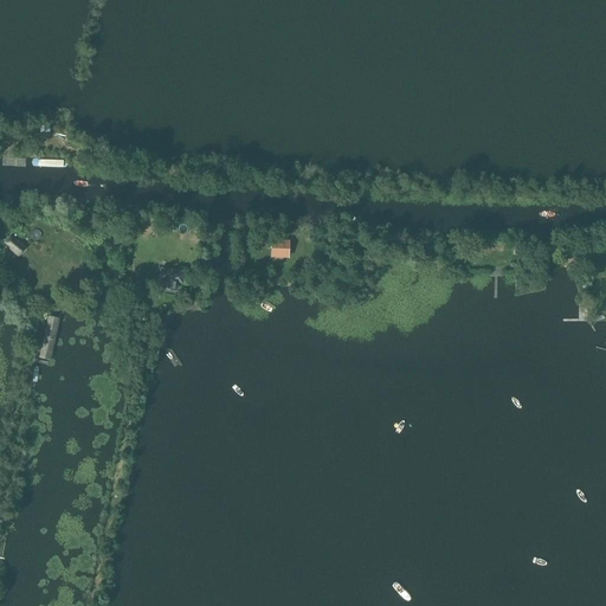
[(17,239),(15,240),(11,237),(5,244),(10,247),(8,249),(18,257),(26,247),(17,239)]
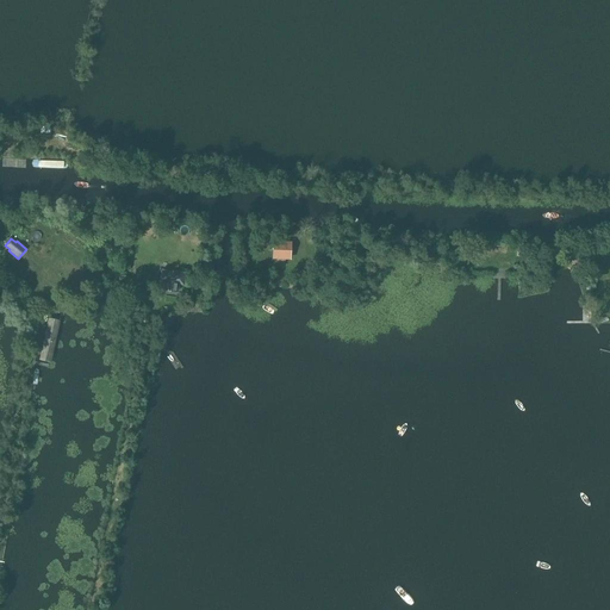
[(291,259),(291,246),(274,244),(274,259),(291,259)]
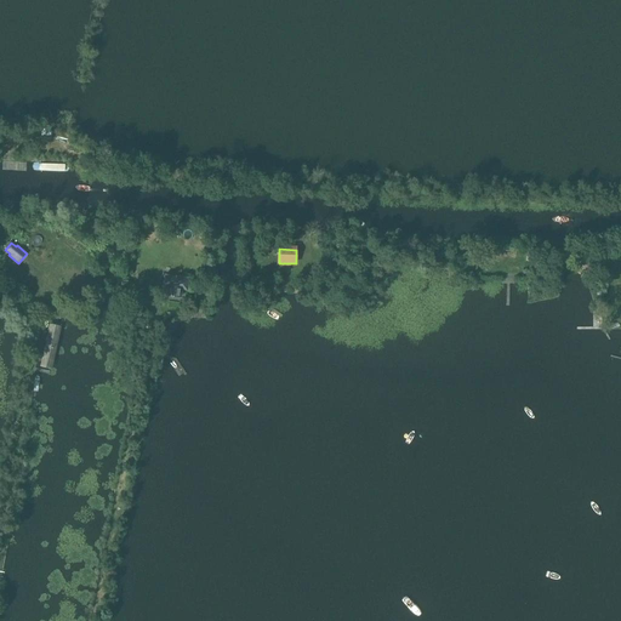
[(187,291),(188,279),(166,277),(164,288),(170,289),(169,296),(181,297),(182,290),(187,291)]
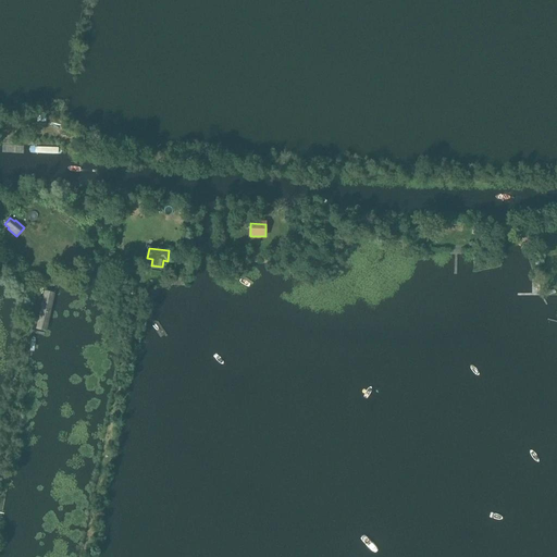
[(537,264),(545,262),(543,254),(534,256),(537,264)]
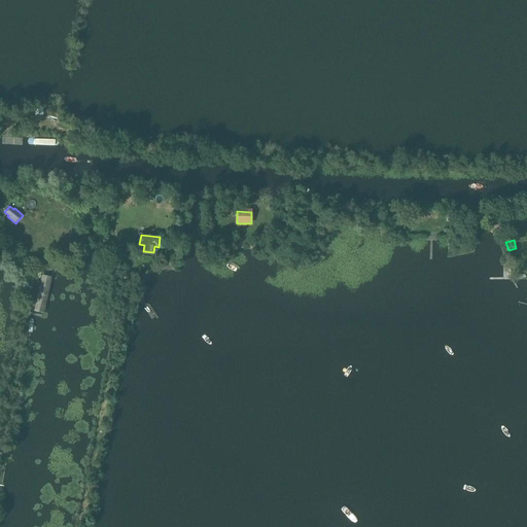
[(53,276),(42,274),(34,311),(44,313),(53,276)]
